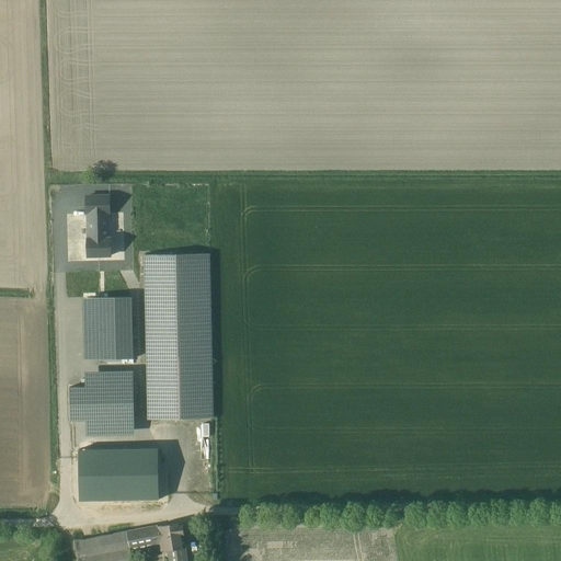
[(88,239),(88,256),(111,255),(111,244),(111,238),(109,238),(107,214),(110,214),(110,207),(110,196),(87,196),(87,214),(88,214),(89,239),(88,239)]
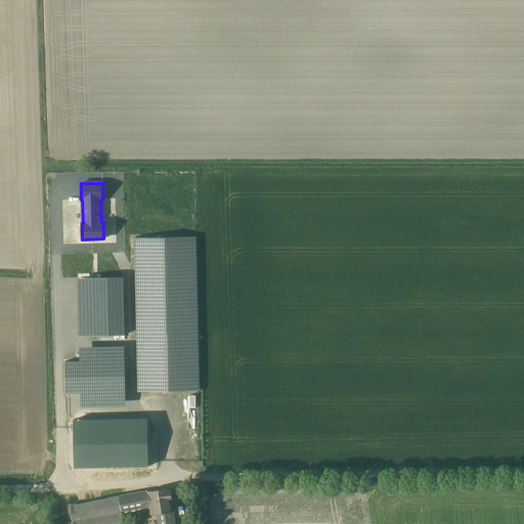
[(138,392),(200,391),(197,237),(135,238),(138,392)]
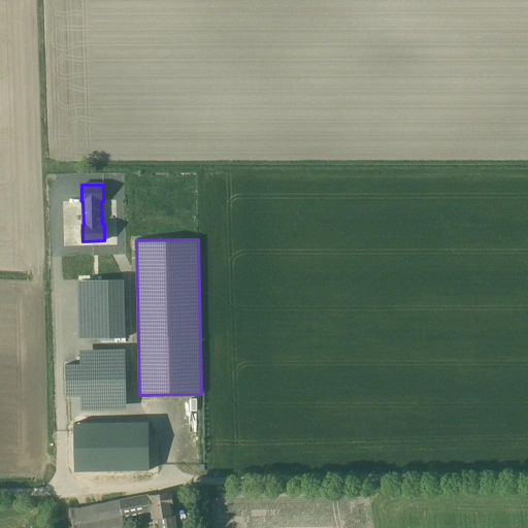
[(94,281),(95,339),(126,338),(125,279),(94,281)]
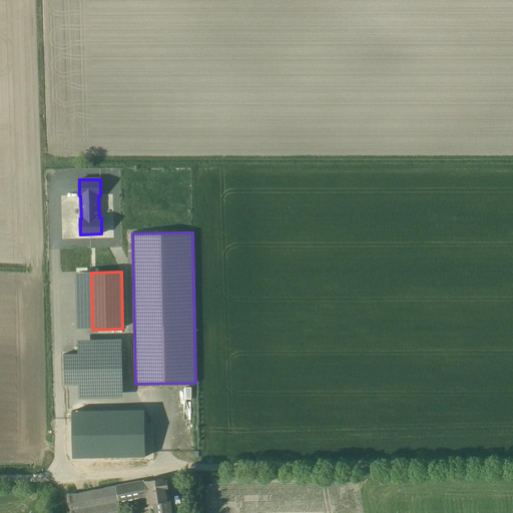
[(122,354),(64,355),(65,385),(123,384),(122,354)]
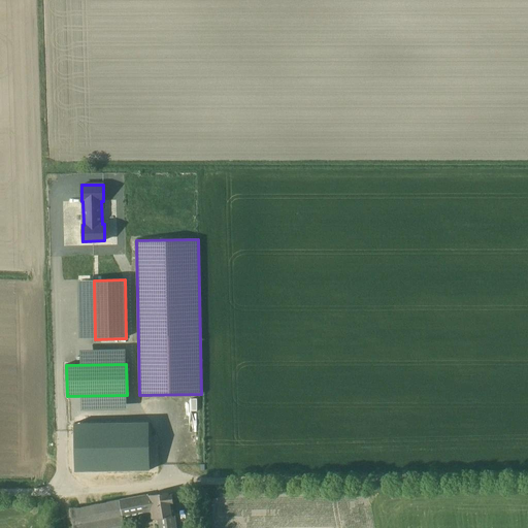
[(86,411),(96,411),(96,401),(86,401),(86,411)]
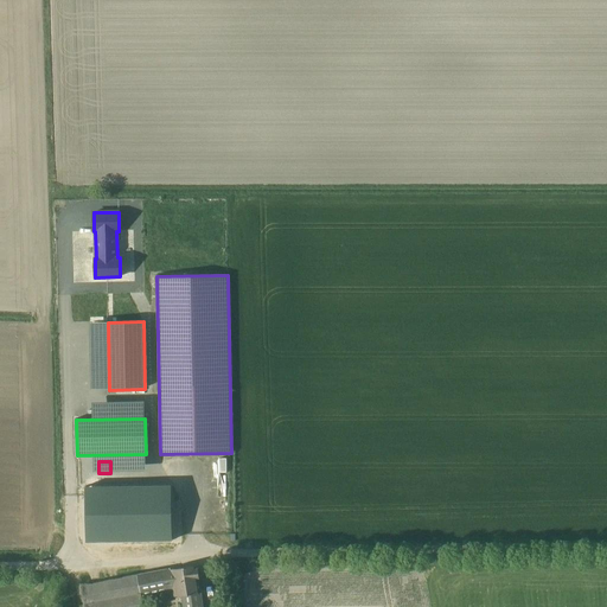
[(85,485),(87,542),(173,541),(172,484),(85,485)]
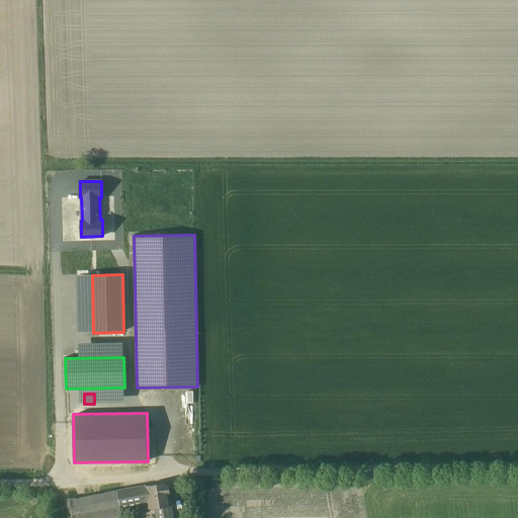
[(70,500),(72,517),(122,517),(121,511),(150,505),(151,509),(156,509),(158,517),(172,517),(171,506),(170,496),(171,496),(169,483),(138,487),(70,500)]
